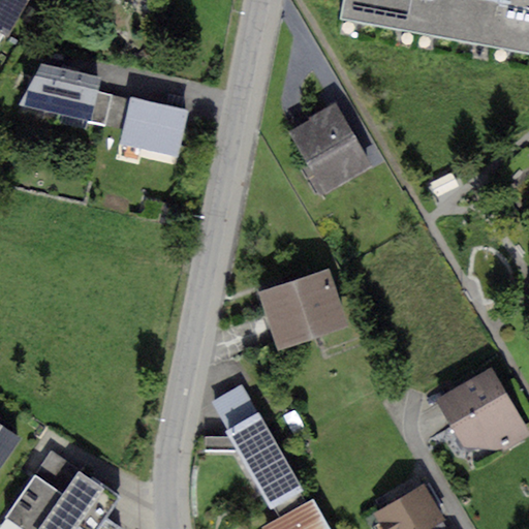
[(31,0),(0,0),(0,32),(10,38),(31,0)]
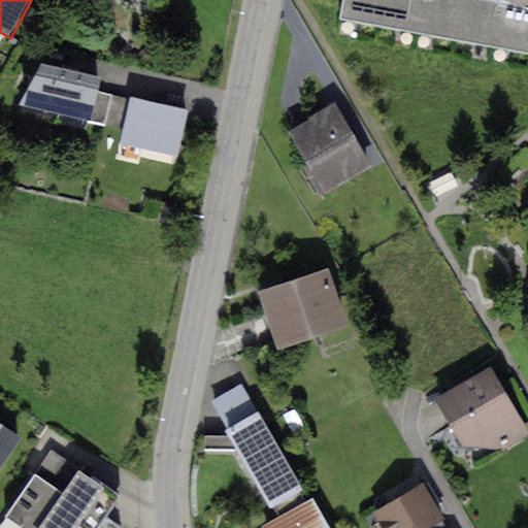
[(527,0),(344,0),(341,17),(527,51),(527,0)]
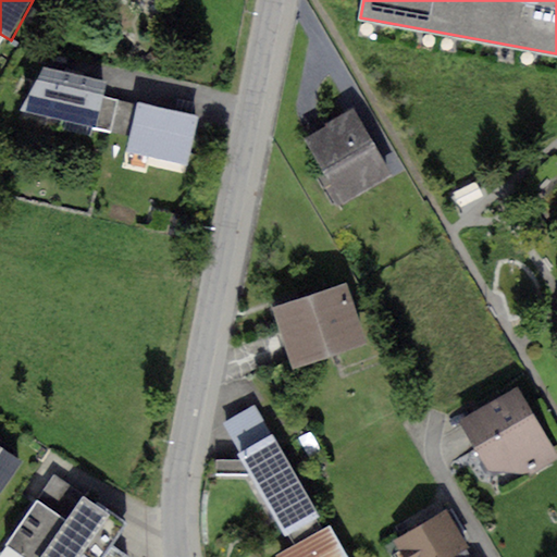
[(104,81),(44,65),(20,110),(94,126),(101,96),(104,81)]
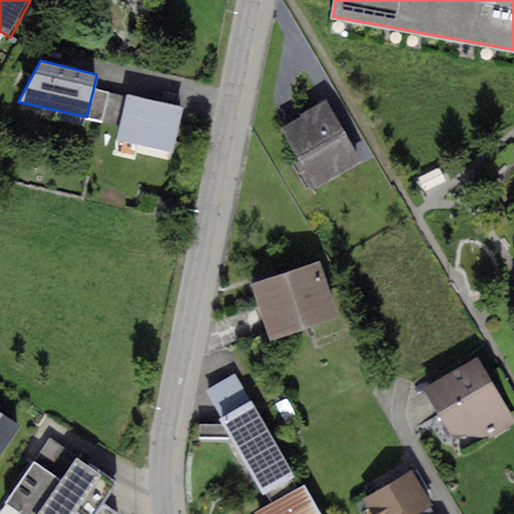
[(108,91),(93,88),(86,116),(85,120),(100,124),(108,91)]
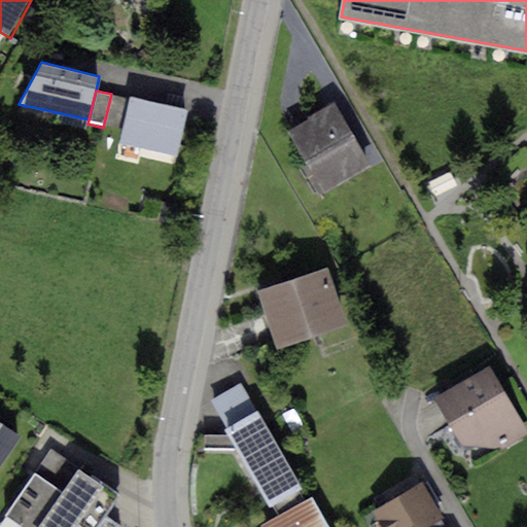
[(189,112),(131,98),(119,143),(177,157),(189,112)]
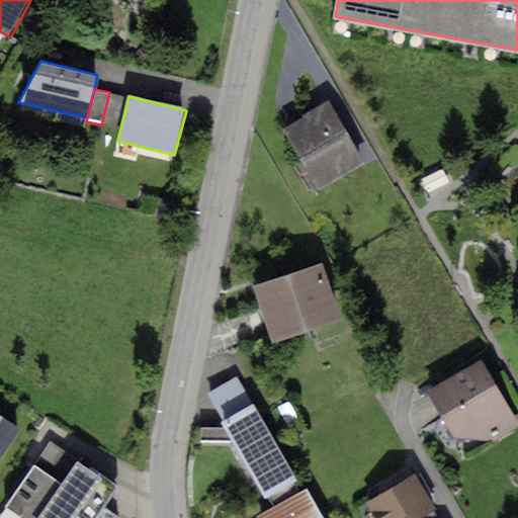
[(330,103),(283,130),(309,172),(305,175),(316,194),(365,166),(330,103)]
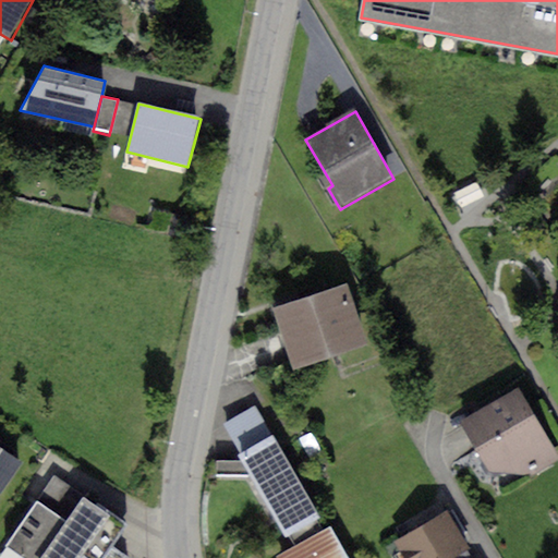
[(475,180),(455,192),(464,210),(485,198),(475,180)]
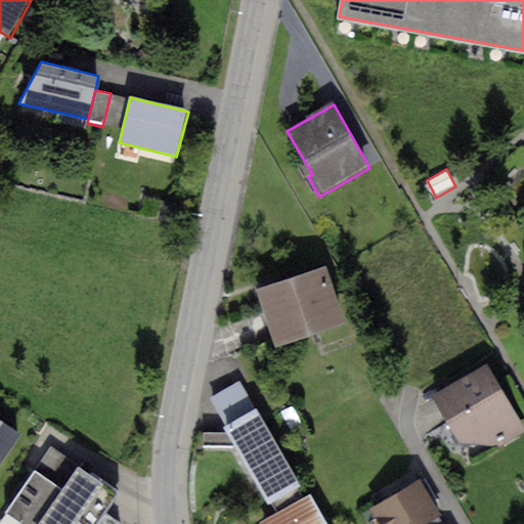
[(326,269),(257,291),(274,346),(343,324),(326,269)]
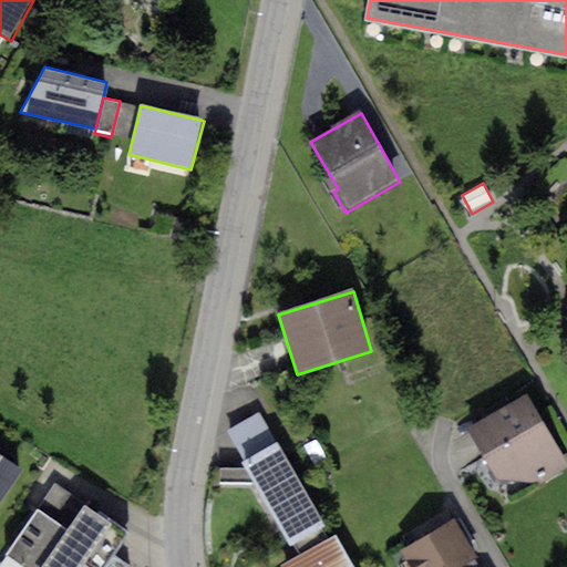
[(528,399),(470,432),(508,501),(566,467),(528,399)]
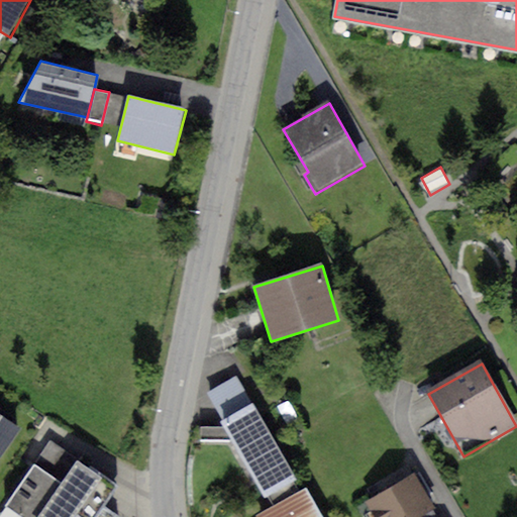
[(223,422),(253,404),(236,376),(207,394),(223,422)]
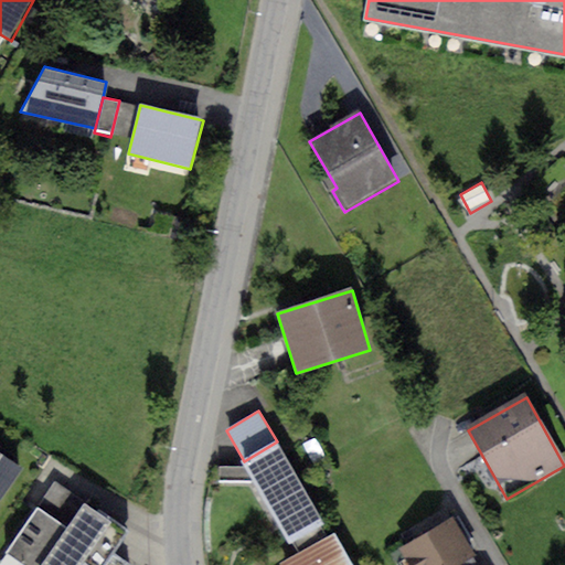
[(244,461),(242,461),(289,544),(291,542),(320,526),(324,524),(277,441),(244,461)]
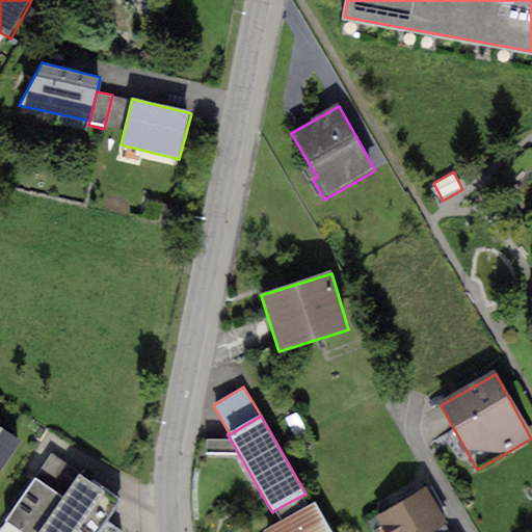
[(0,472),(21,442),(0,427),(0,472)]
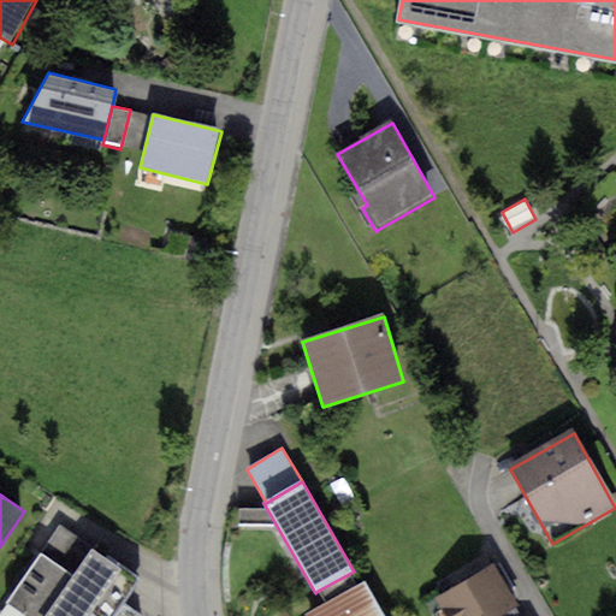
[(27,615),(46,615),(92,545),(59,525),(9,604),(27,615)]
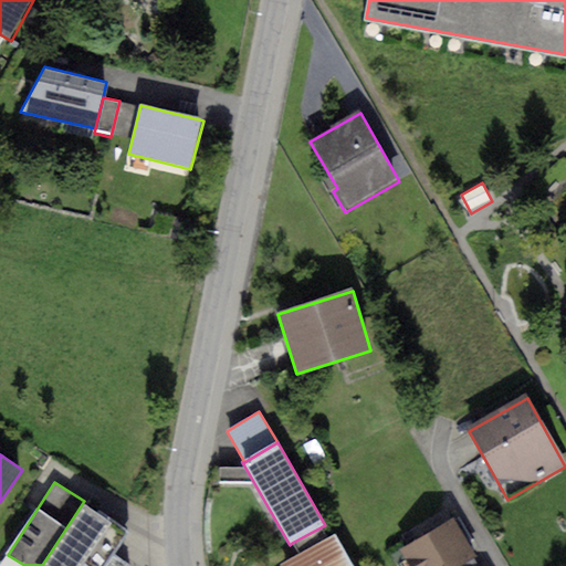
[(129,530),(84,501),(42,565),(125,565),(126,565),(112,557),(129,530)]
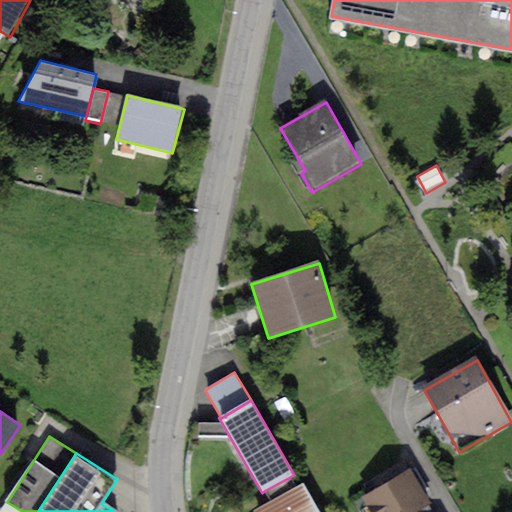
[(409,470),(362,497),(371,511),(413,511),(429,503),(409,470)]
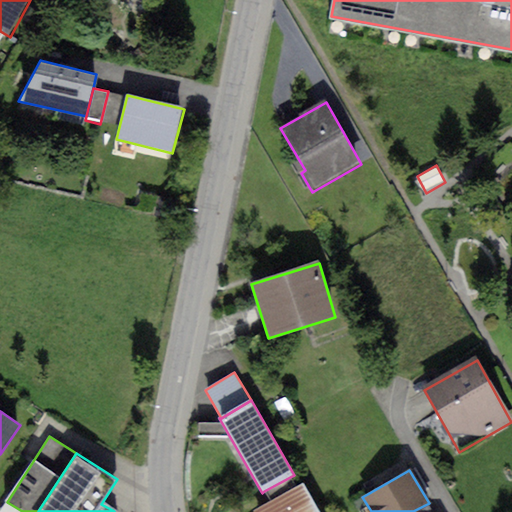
[(270,501),(254,510),(255,511),(318,511),(302,483),(295,487),(290,477),(264,491),(270,501)]
